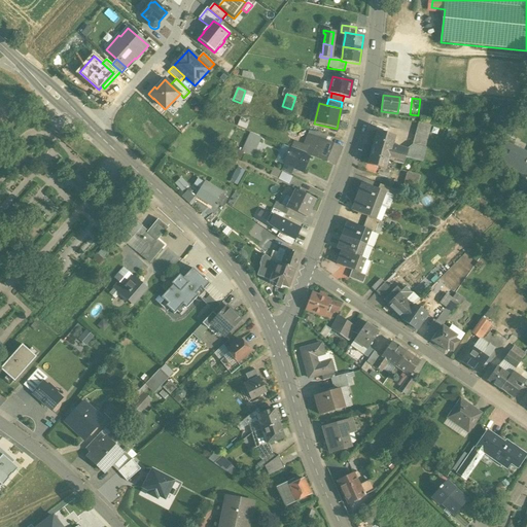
[(431,125),(418,123),(413,143),(425,146),(431,125)]
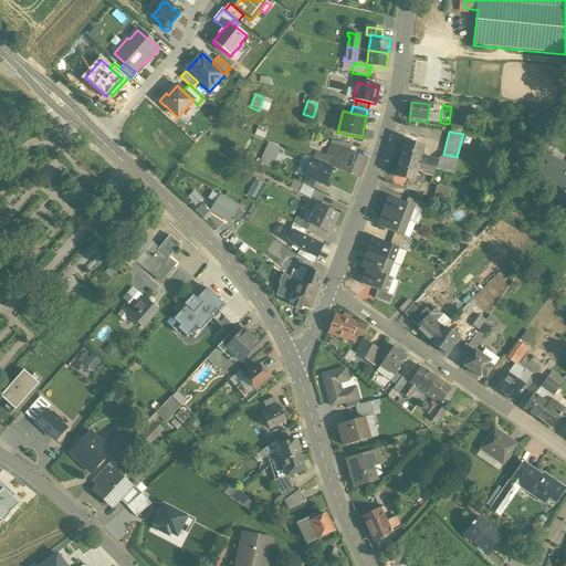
[(428,139),(407,134),(405,142),(423,147),(426,148),(428,139)]
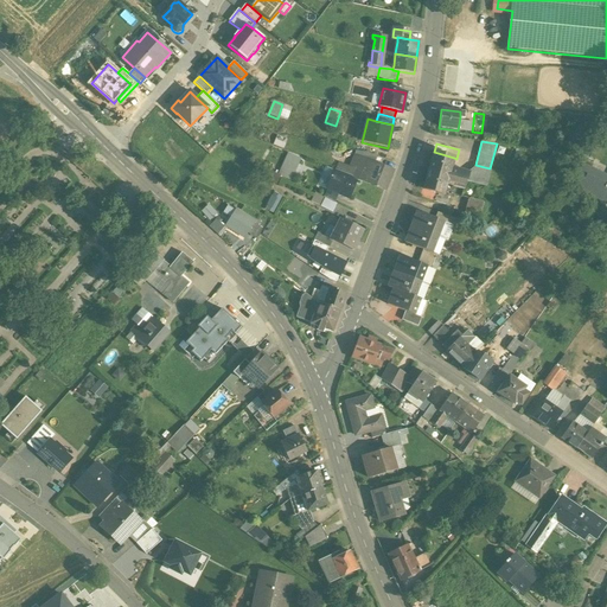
[(366,153),(358,151),(355,159),(364,164),(364,160),(374,165),(375,165),(377,158),(366,153)]
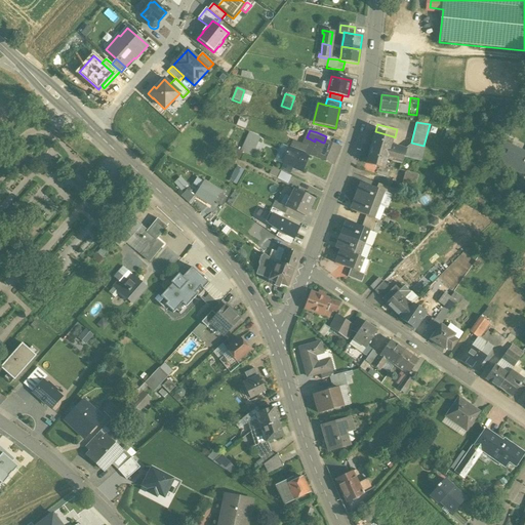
[(393,136),(375,131),(370,148),(403,157),(405,150),(396,147),(395,150),(389,148),(393,136)]
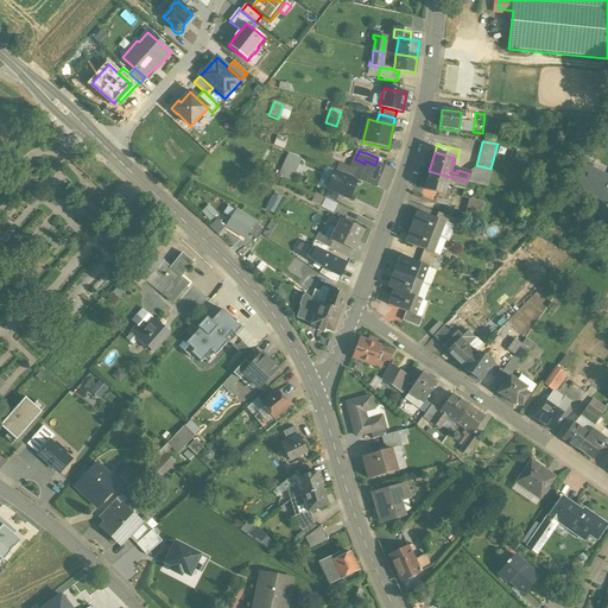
[(290,154),(282,171),(279,176),(280,176),(293,183),(296,178),(304,162),(290,154)]
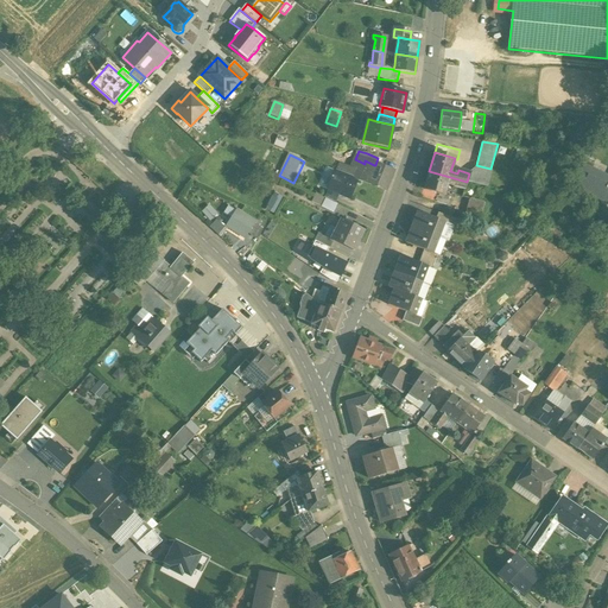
[(374,165),(365,160),(365,164),(361,171),(358,179),(358,181),(385,191),(393,171),(375,165),(374,165)]
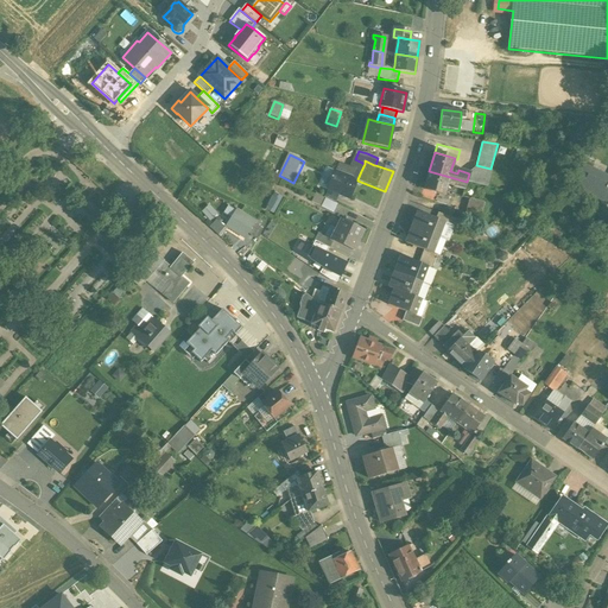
[(607,176),(583,165),(572,189),(607,204),(607,176)]
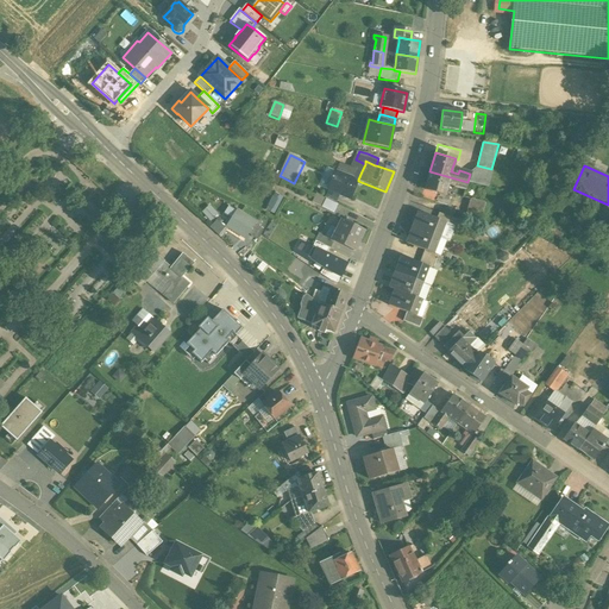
[(362,171),(352,168),(349,176),(358,180),(362,171)]
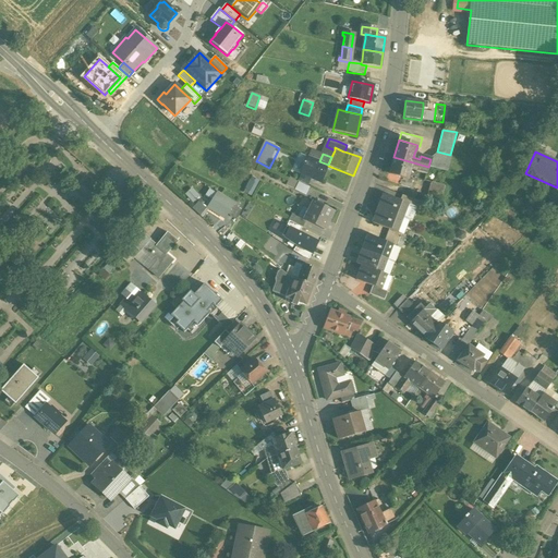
[(450,157),(436,154),(435,160),(448,165),(450,157)]
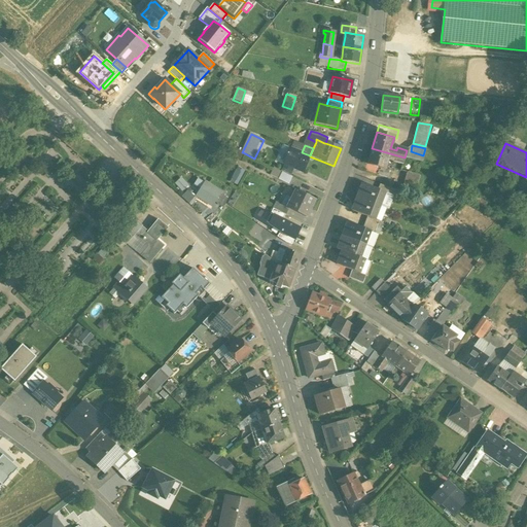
[(302,152),(291,148),(288,154),(287,153),(287,154),(288,155),(284,165),(303,173),(310,156),(302,152)]
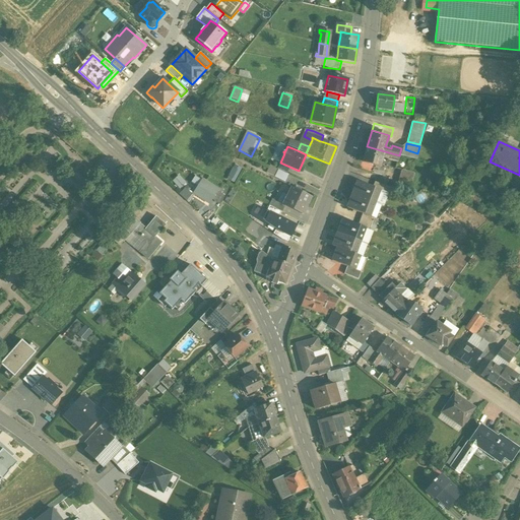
[(399,155),(367,146),(363,163),(380,168),(380,167),(383,156),(388,158),(388,160),(397,163),(399,155)]
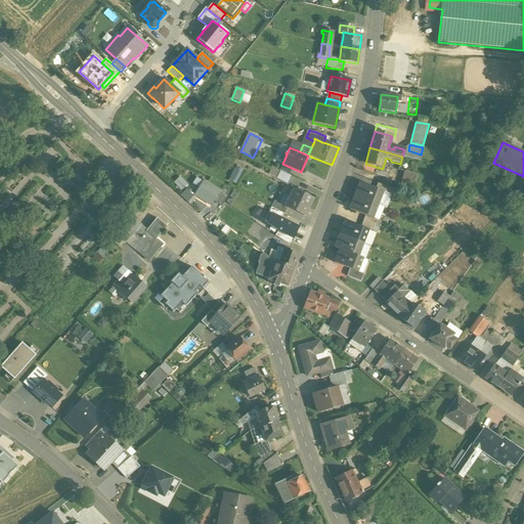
[(241,151),(233,148),(230,156),(237,159),(242,151),(241,151)]
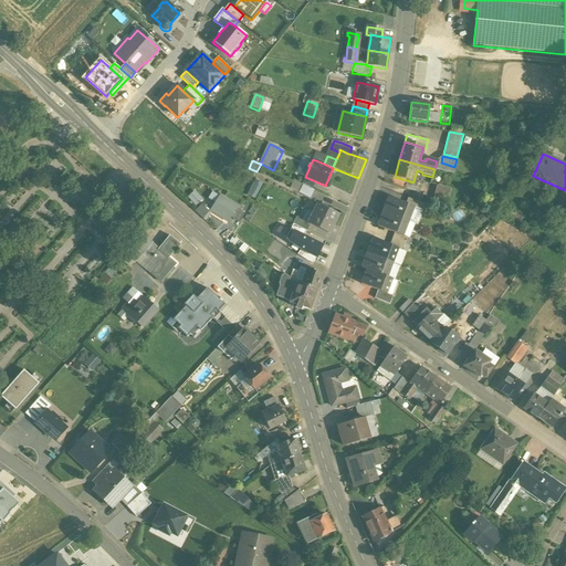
[(413,182),(395,177),(392,185),(416,191),(418,184),(413,181),(413,182)]
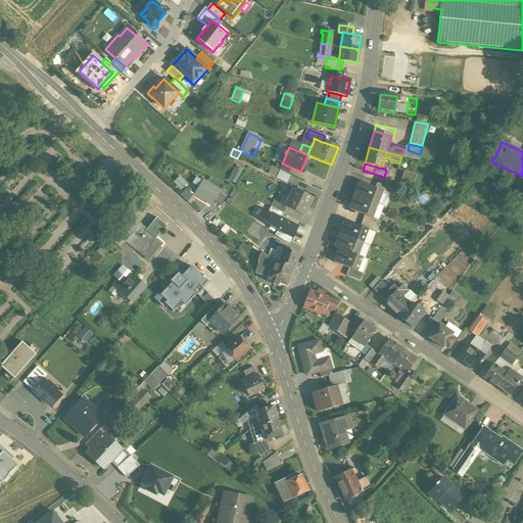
[(228,181),(236,185),(243,170),(236,165),(228,181)]
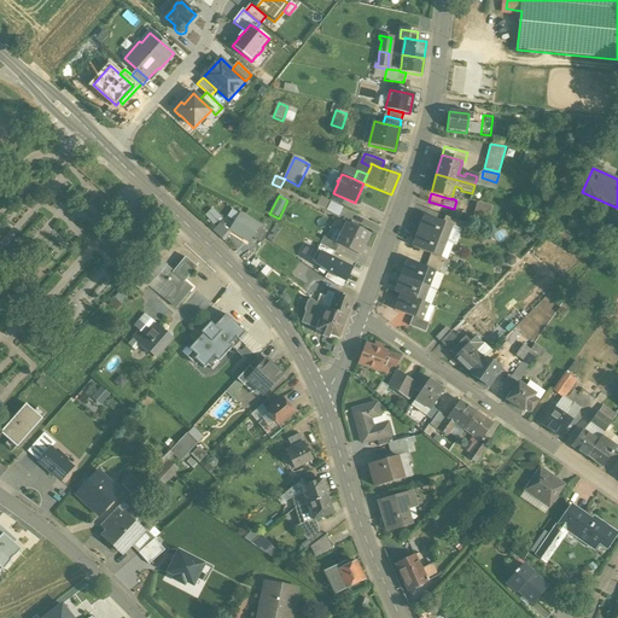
[(321,197),(316,207),(326,210),(331,202),(321,197)]
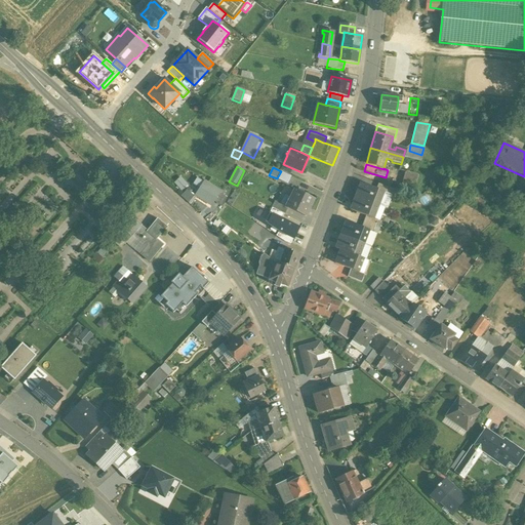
[(291,176),(281,171),(277,178),(287,184),(291,176)]
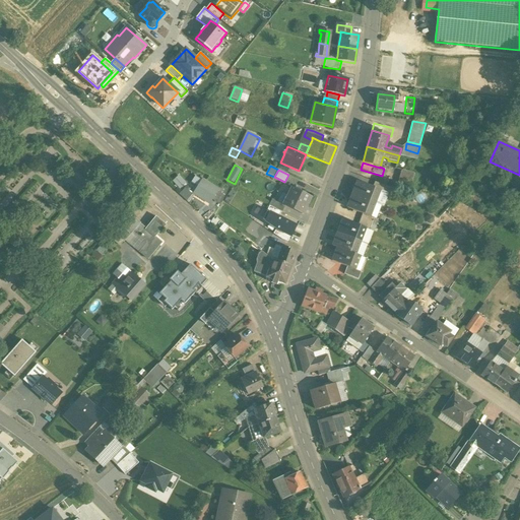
[(414,174),(401,170),(396,188),(409,192),(414,174)]
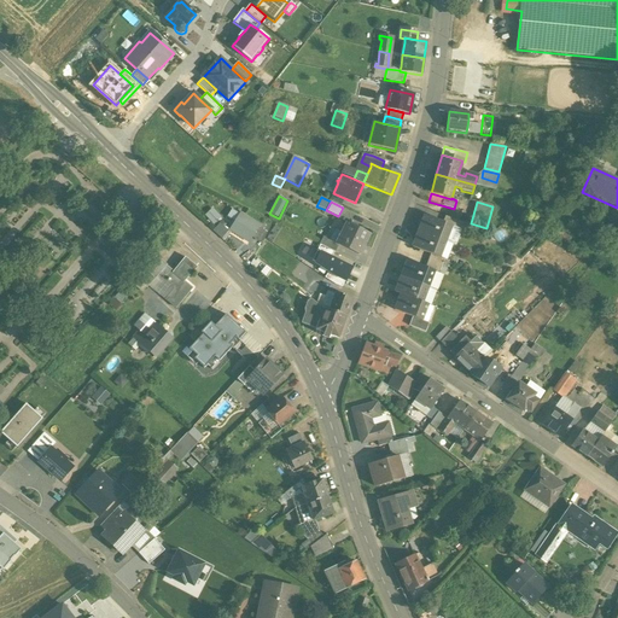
[(231,229),(249,242),(258,226),(240,215),(231,229)]
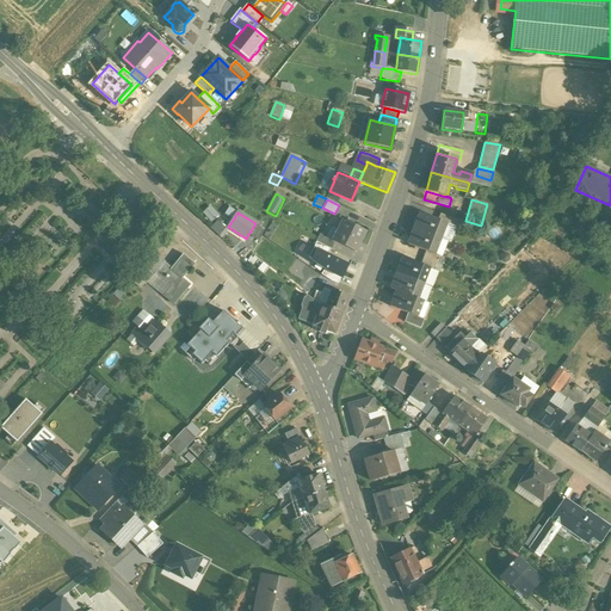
[(437,221),(419,214),(413,229),(440,240),(446,224),(437,221)]
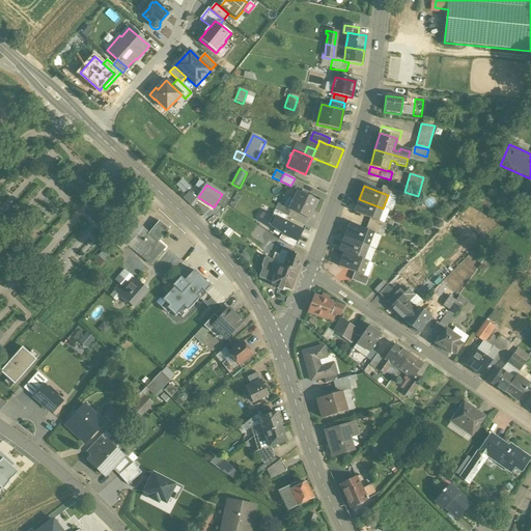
[(394,190),(383,186),(380,192),(388,195),(392,197),(394,190)]
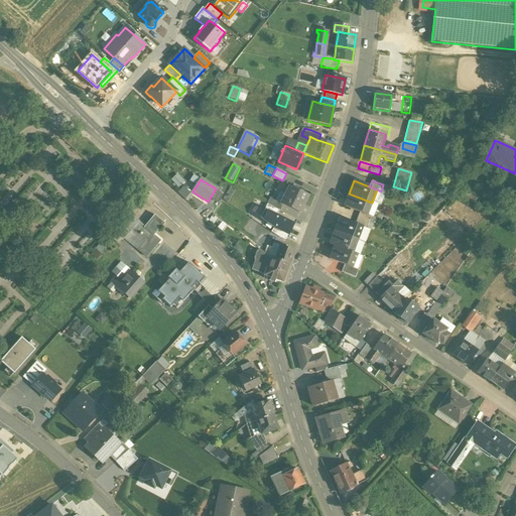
[(184,186),(179,194),(187,199),(191,192),(184,186)]
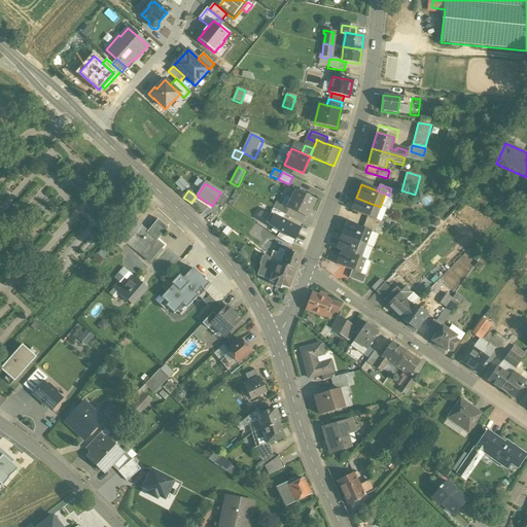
[(315,200),(296,190),(287,208),(288,209),(306,217),(315,200)]
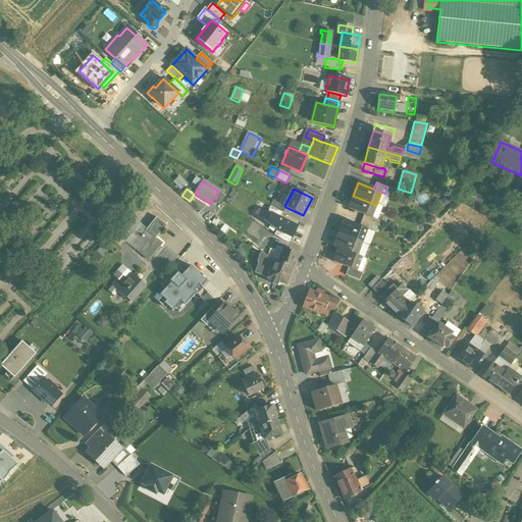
[(376,205),(353,196),(348,209),(364,215),(371,218),(376,205)]
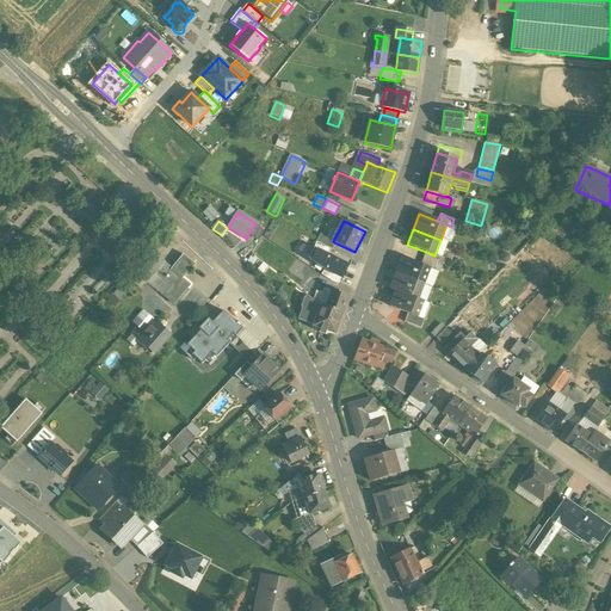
[(333,241),(320,234),(316,242),(331,250),(334,242),(333,241)]
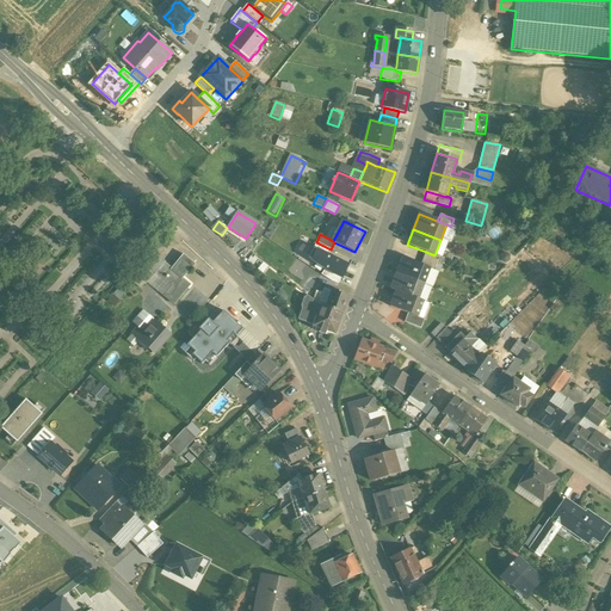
[(331,250),(316,242),(313,250),(314,250),(327,257),(331,250)]
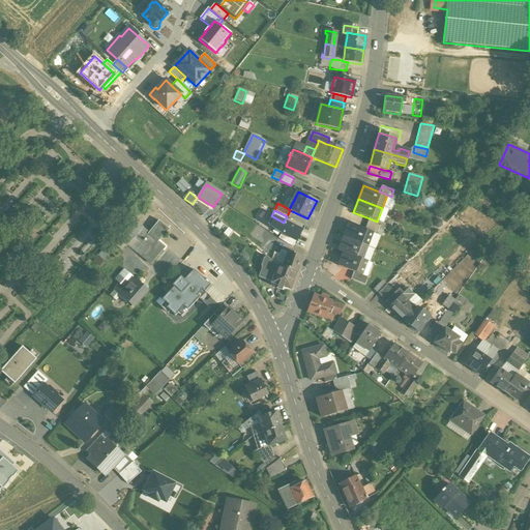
[(296,241),(301,231),(284,223),(272,216),(267,225),(282,234),(289,237),(296,241)]
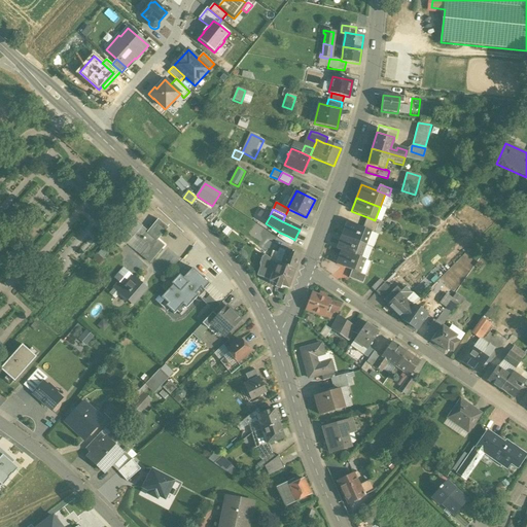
[(375,220),(367,217),(364,223),(376,227),(379,221),(375,220)]
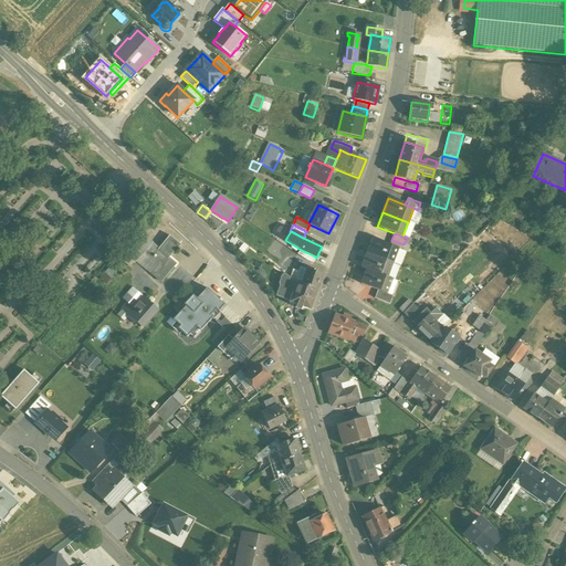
[(180,245),(169,236),(158,250),(169,259),(180,245)]
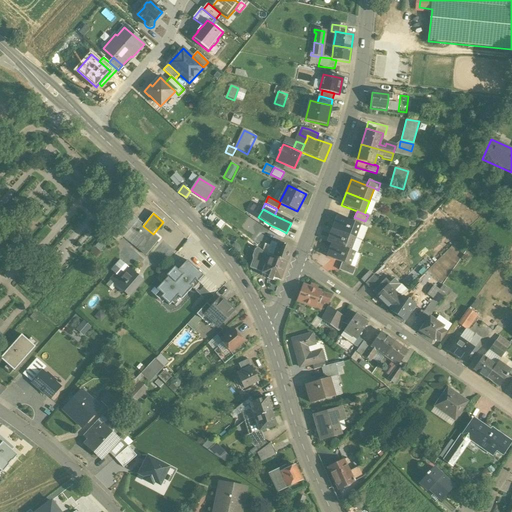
[(130,214),(121,224),(128,231),(131,228),(137,221),(137,220),(130,214)]
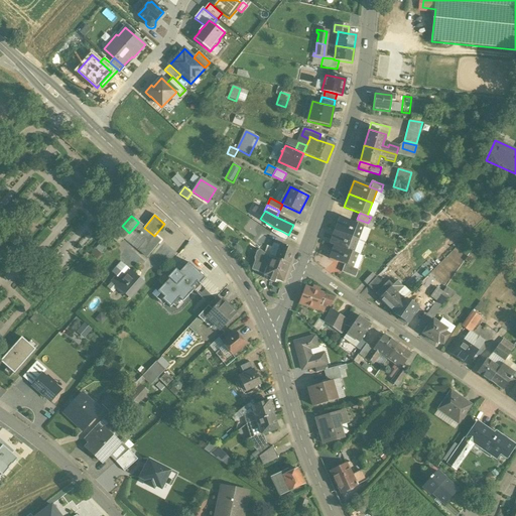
[(210,222),(220,233),(227,225),(215,216),(210,222)]
